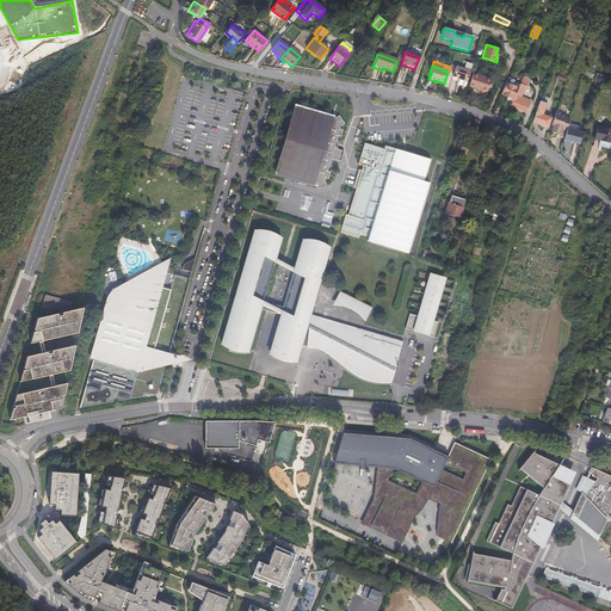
[(467,82),(471,69),(470,69),(464,67),(464,68),(456,66),(452,76),(458,79),(467,82)]
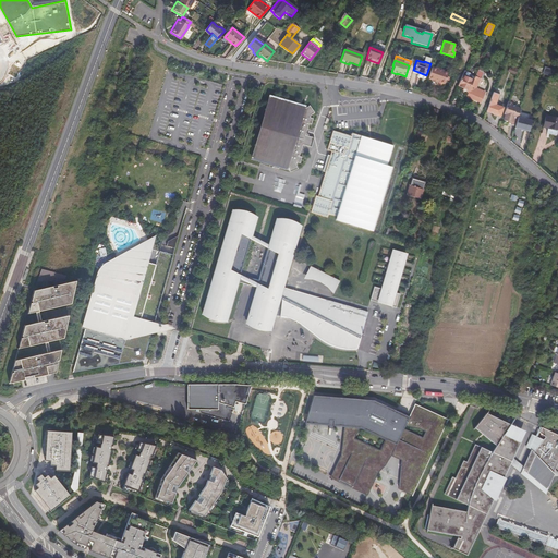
[(15,62),(9,74),(16,77),(22,65),(15,62)]
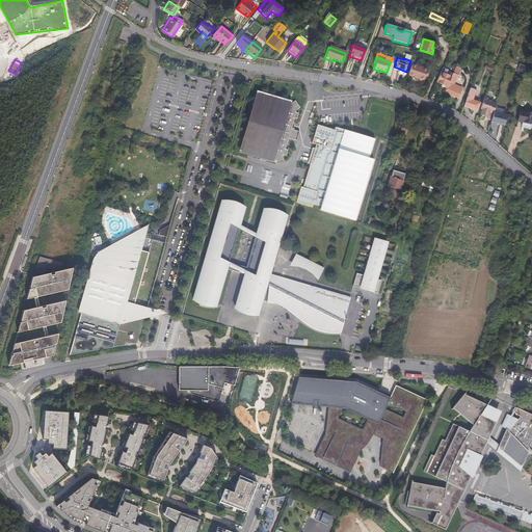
[(416,65),(411,63),(407,75),(422,80),(426,70),(420,68),(416,67),(416,65)]
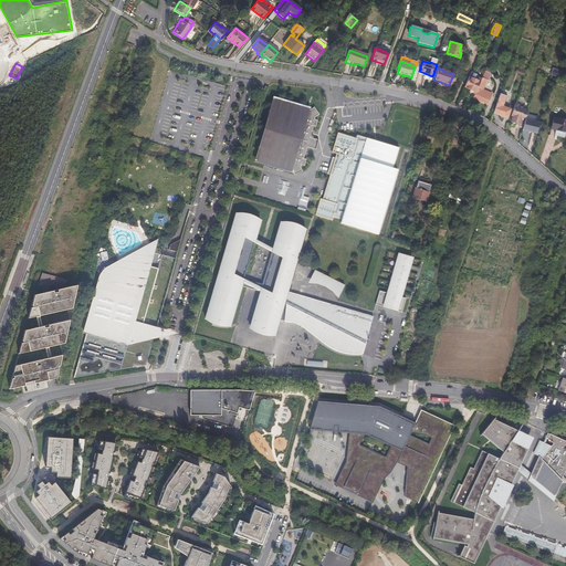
[(490,72),(491,70),(485,67),(479,82),(474,93),(472,96),(486,103),(491,93),(486,92),(482,88),(486,79),(488,80),(491,73),(490,72)]
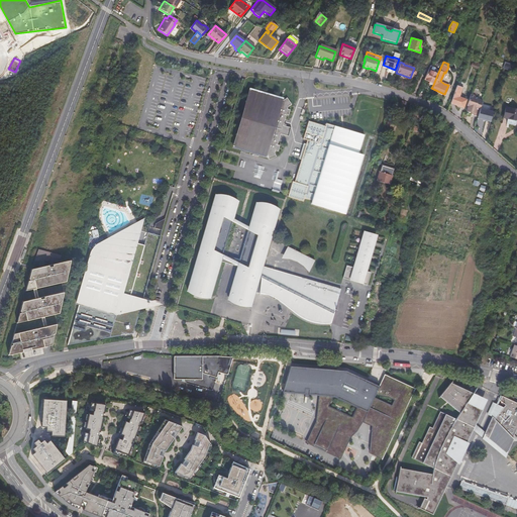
[(424,81),(433,85),(437,75),(432,73),(428,71),(424,81)]
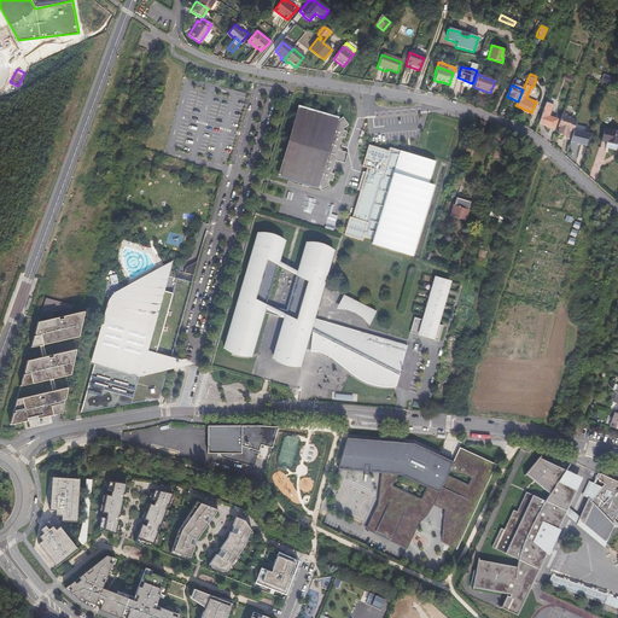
[(612,103),(614,95),(605,93),(604,97),(607,98),(606,101),(612,103)]
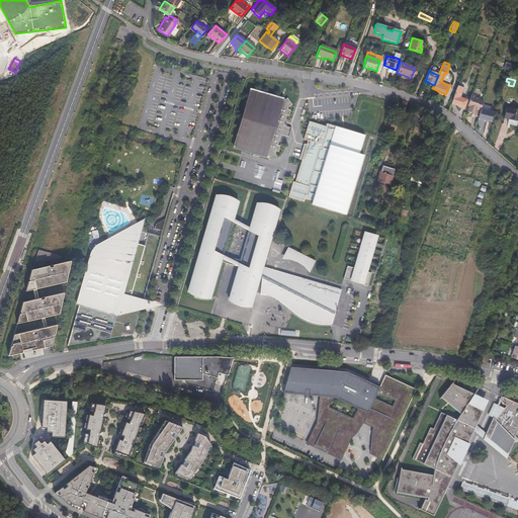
[(466,99),(461,97),(460,97),(464,87),(458,85),(451,101),(463,106),(466,99)]
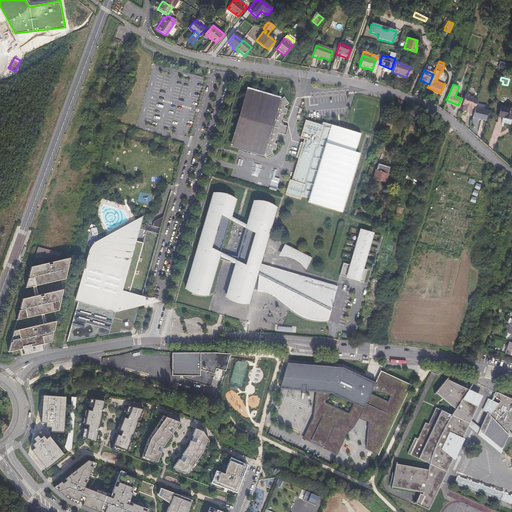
[(281,97),(247,87),(230,145),(240,148),(239,150),(243,151),(244,149),(251,151),(250,153),(256,155),(256,153),(264,155),(264,153),(266,158),(273,155),(272,151),(272,148),(275,149),(277,144),(274,143),(277,134),(278,132),(280,133),(286,135),(288,126),(283,125),(280,124),(281,122),(283,113),(286,114),(287,108),(284,108),(285,105),(289,104),(284,97),(280,100),(281,97)]
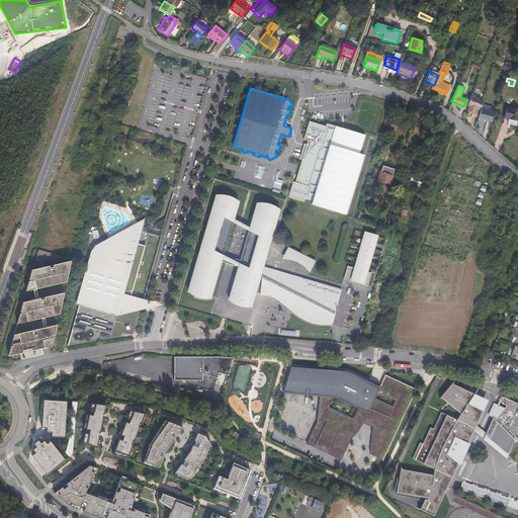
[(471,93),(467,105),(468,105),(466,110),(475,113),(477,108),(481,110),(484,98),(475,95),(476,94),(471,93)]
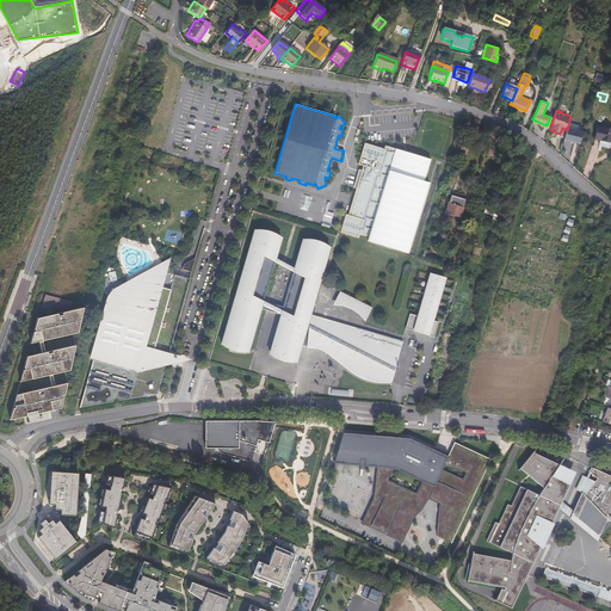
[(597,147),(608,150),(610,135),(610,131),(597,128),(593,140),(599,141),(597,147)]
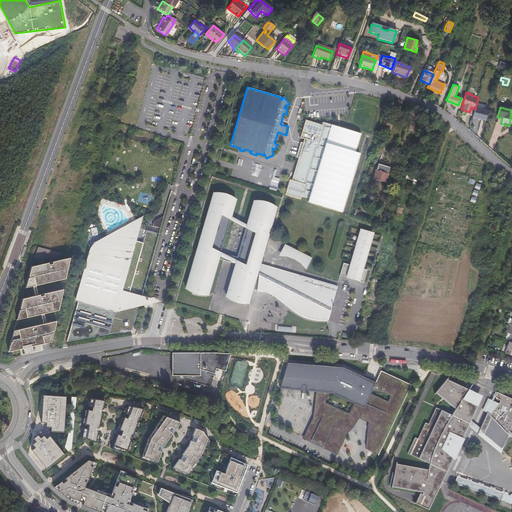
[(471,125),(483,128),(485,118),(474,114),(471,125)]
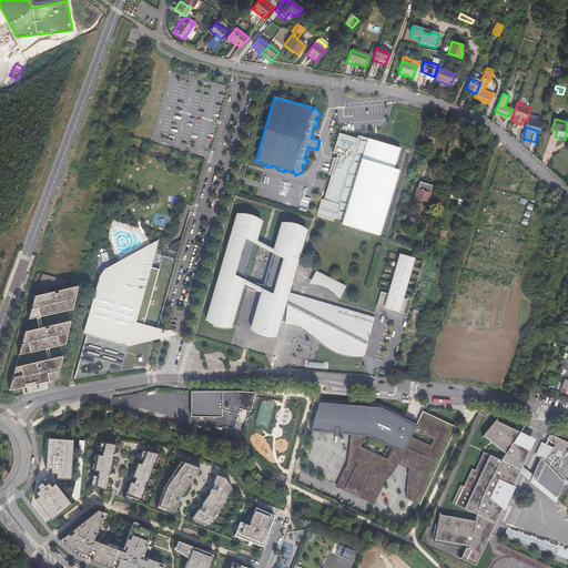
[(357,138),(338,132),(333,152),(337,153),(336,158),(331,176),(324,199),(322,199),(316,215),(333,221),(334,216),(343,219),(342,223),(378,234),(398,169),(394,168),(401,148),(358,134),(357,138)]
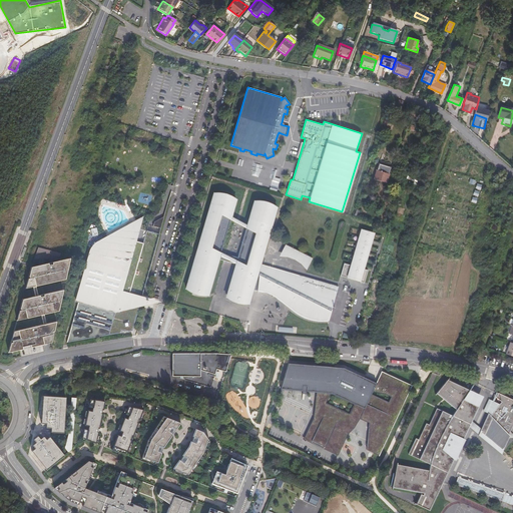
[(419,149),(426,151),(429,139),(423,137),(419,149)]
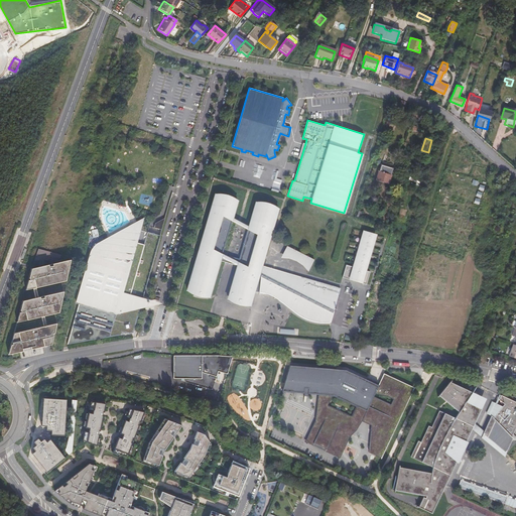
[(393,168),(381,164),(376,179),(388,182),(393,168)]
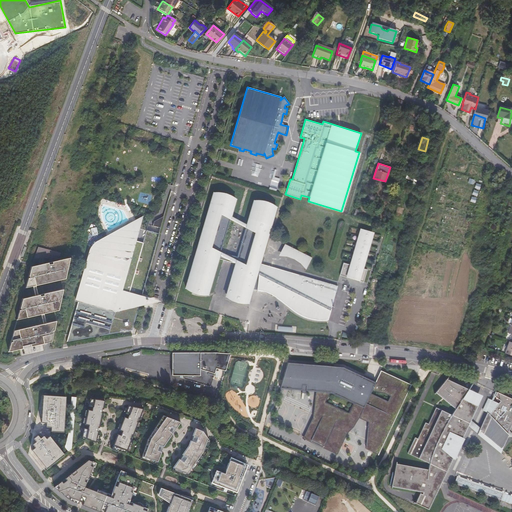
[(276,190),(280,178),(273,176),(270,188),(276,190)]
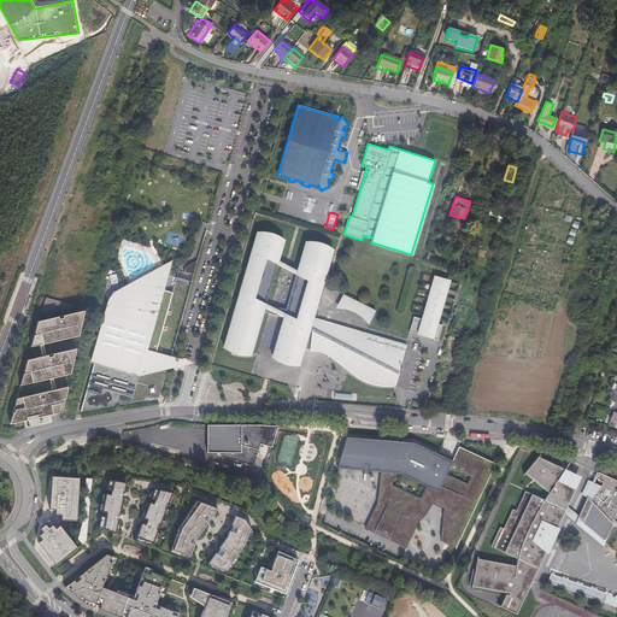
[(278,263),(280,259),(286,239),(285,238),(281,236),(278,235),(275,233),(271,233),(266,231),(259,231),(225,346),(230,348),(234,351),(238,352),(242,353),(246,353),(250,354),(252,353),(259,329),(265,310),(268,303),(278,263)]
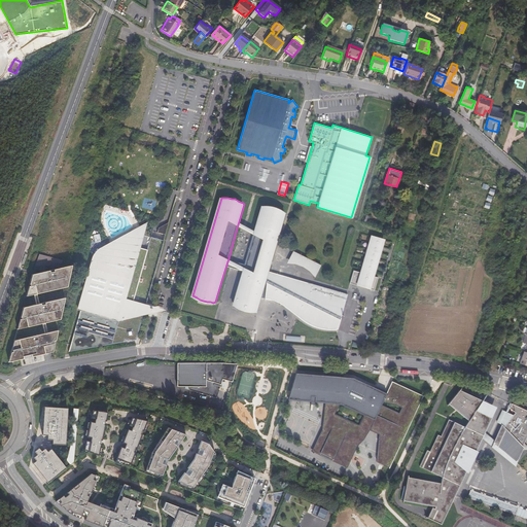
[(262,205),(255,231),(254,234),(246,264),(244,270),(234,304),(237,307),(241,308),(244,310),(249,311),(254,311),(257,311),(261,297),(265,297),(270,297),(273,299),(277,301),(281,303),(286,306),(293,312),(302,318),(305,321),(309,323),(312,324),(316,326),(319,327),(323,327),(329,328),(334,328),(338,328),(348,293),(269,270),(285,212),(282,210),(278,208),(275,207),(271,206),(262,205)]
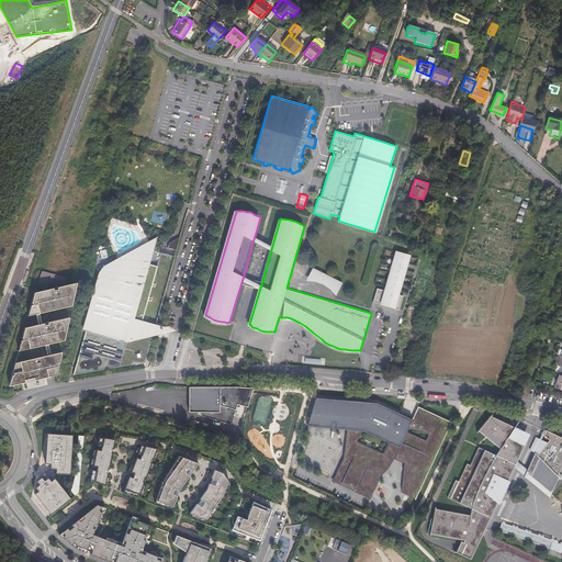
[(147,362),(154,335),(157,324),(144,321),(159,265),(150,262),(153,253),(158,236),(138,247),(108,263),(107,263),(105,266),(103,267),(101,271),(100,274),(83,326),(87,327),(74,375),(147,362)]
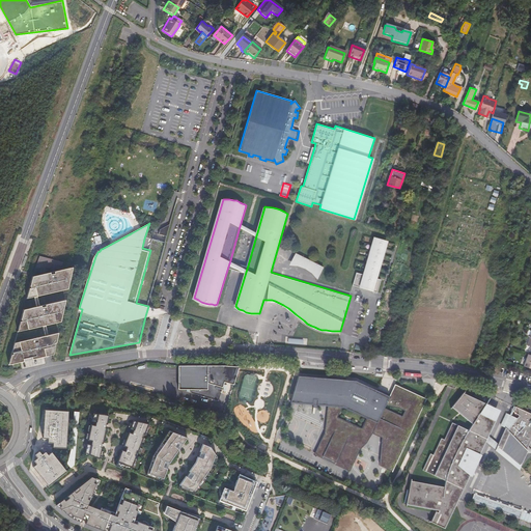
[(257,232),(241,223),(240,226),(256,235),(257,232)]
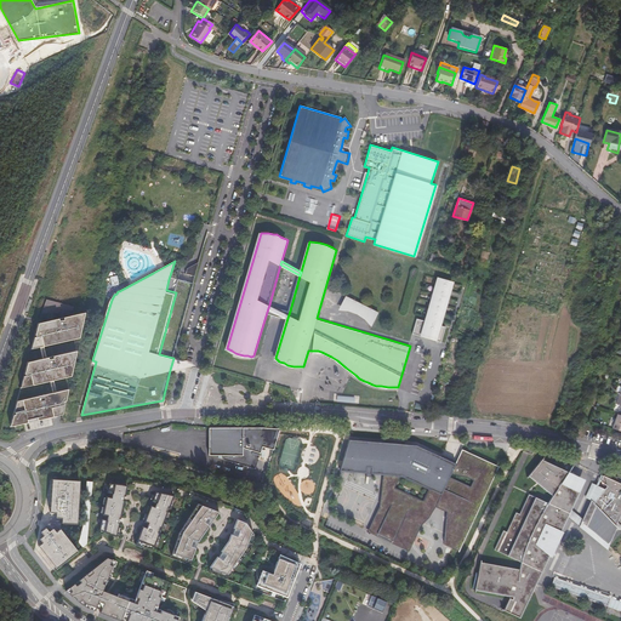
[(451,280),(438,277),(425,320),(417,318),(414,332),(442,341),(446,326),(439,324),(451,280)]
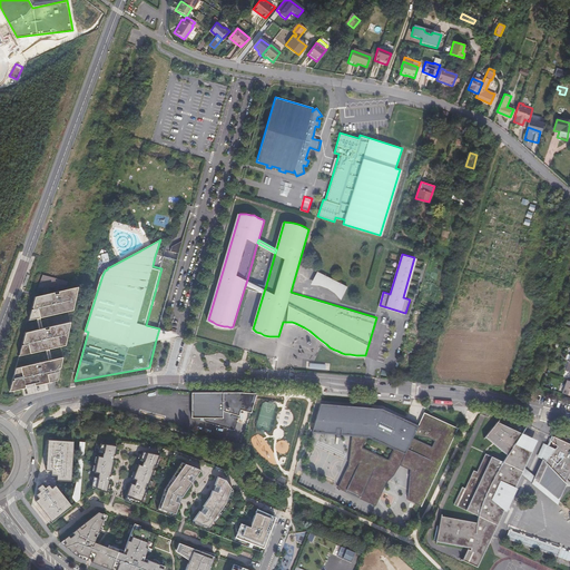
[(347,286),(318,271),(312,284),(320,284),(327,287),(335,292),(342,298),(347,286)]
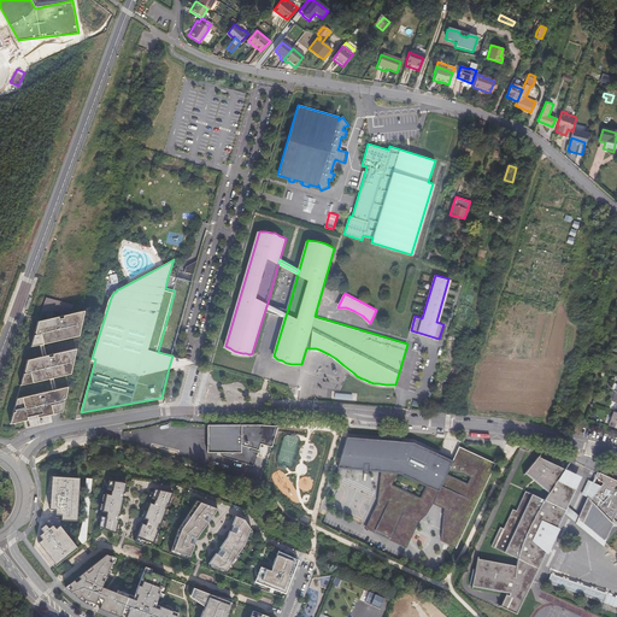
[(75,304),(47,298),(46,297),(43,304),(42,311),(68,310),(75,307),(75,304)]
